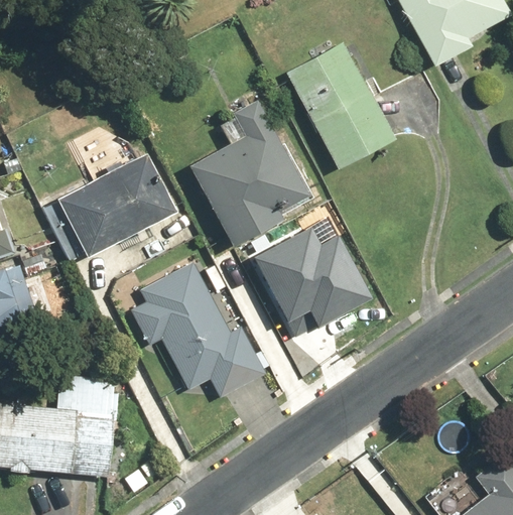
[(398,0),(433,66),(472,45),(468,38),(510,15),(502,0),(398,0)]
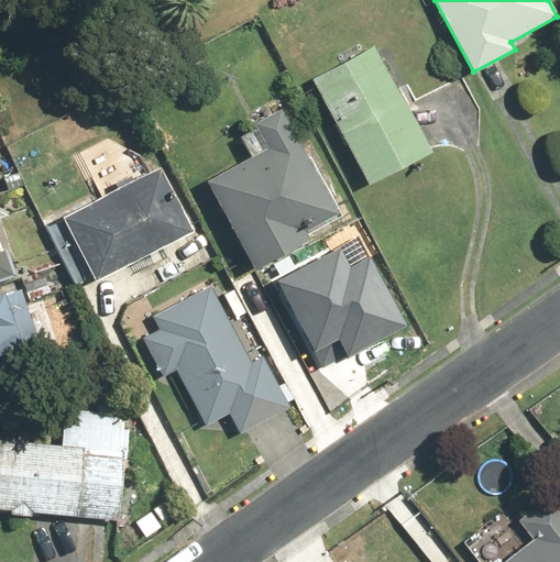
[(375,47),(314,79),(370,185),(431,152),(375,47)]
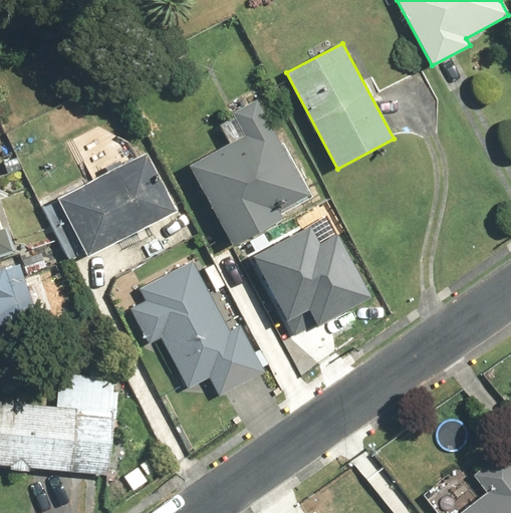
[(245,136),(189,166),(232,245),(281,219),(280,216),(314,198),(286,144),(281,146),(257,100),(233,113),(245,136)]
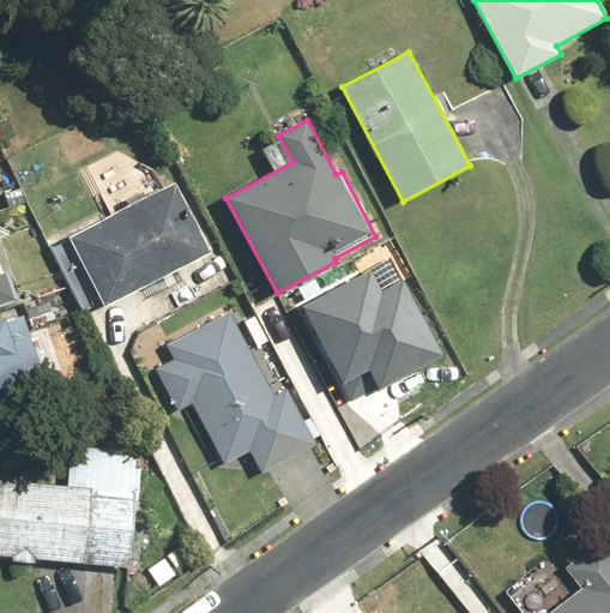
[(67,235),(103,306),(210,253),(175,182),(67,235)]
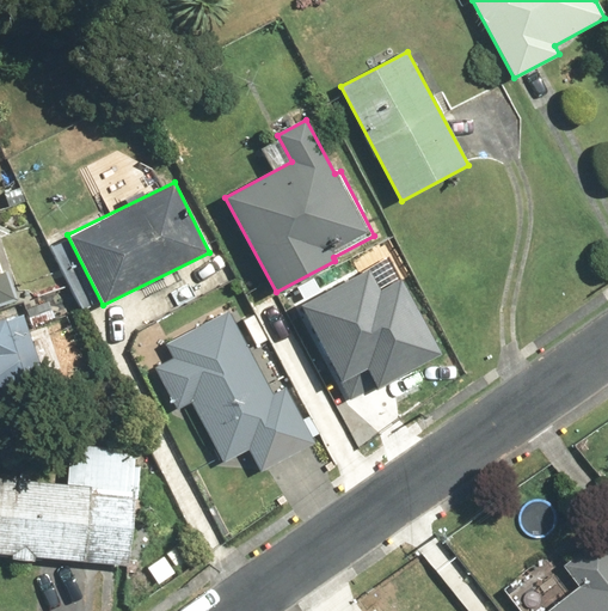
[(341,376),(364,362),(375,383),(440,350),(400,272),(379,283),(369,264),(301,299),(341,376)]
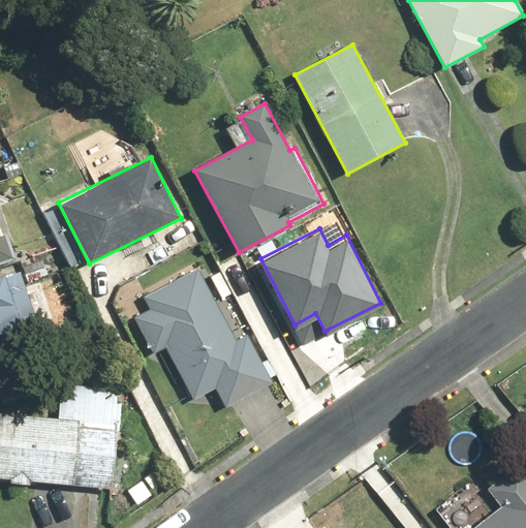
[(0,265),(18,259),(8,235),(0,237),(0,265)]
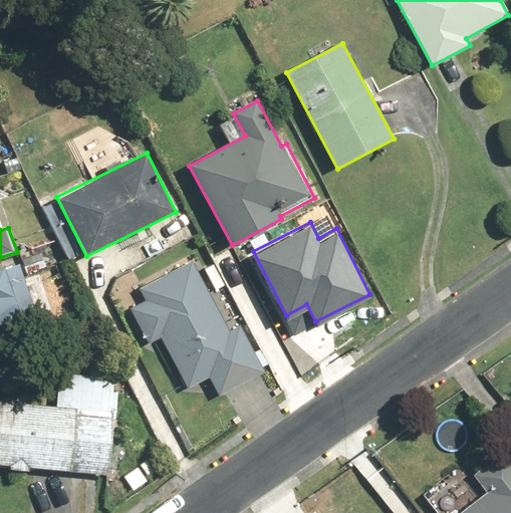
[(228,332),(193,262),(140,288),(147,301),(131,309),(149,345),(162,338),(187,389),(210,377),(219,396),(266,372),(243,325),(228,332)]
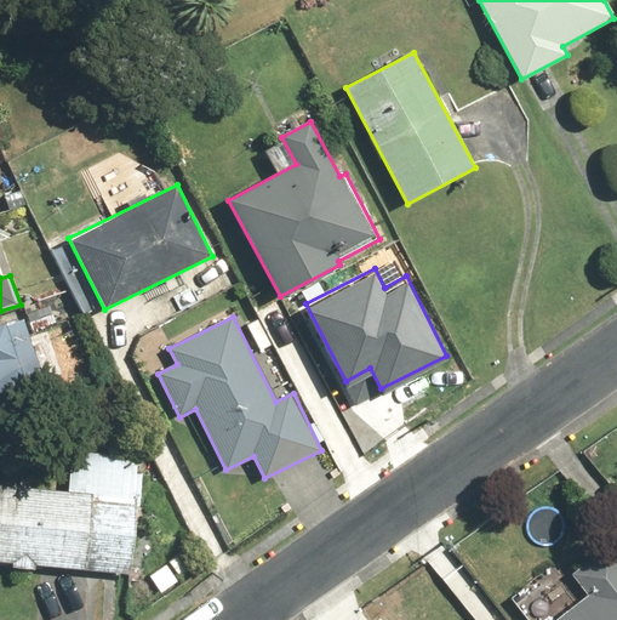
[(5,323),(0,324),(0,425),(55,407),(24,320),(6,326),(5,323)]
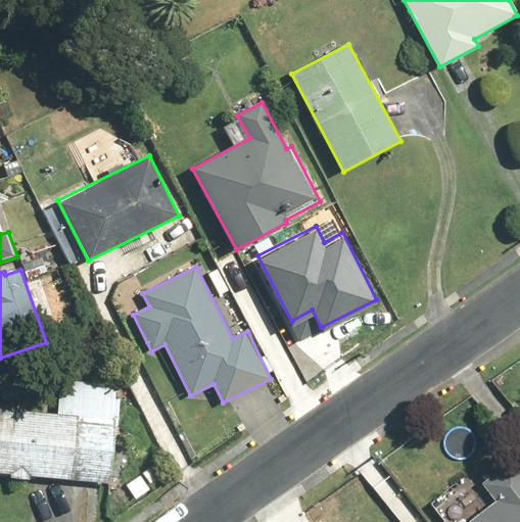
[(0,408),(0,473),(109,484),(120,385),(73,381),(72,390),(60,389),(58,414),(0,408)]
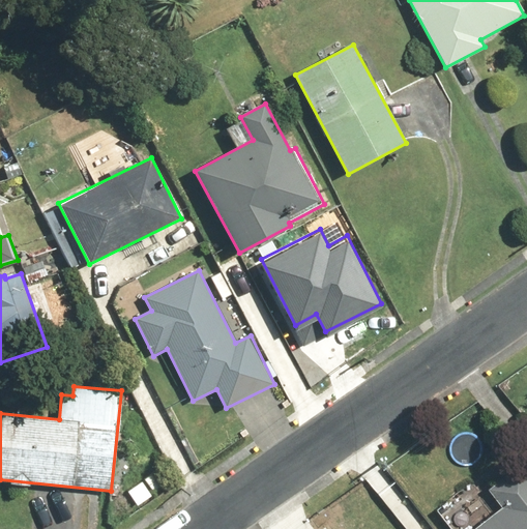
[(502,509),(476,528),(526,528),(526,479),(518,468),(488,492),(502,509)]
